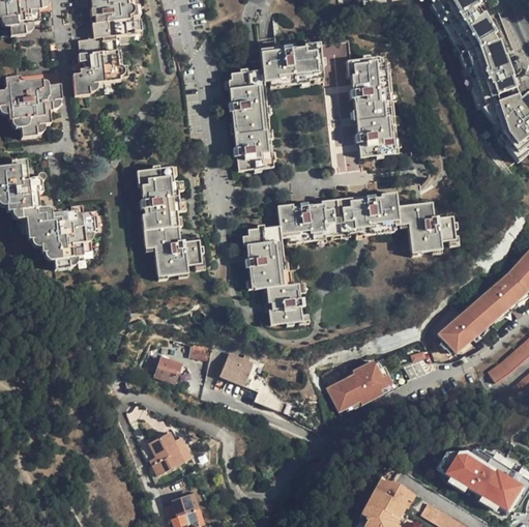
[(0,0),(0,16),(10,16),(12,33),(27,31),(26,21),(40,19),(38,7),(42,7),(41,0),(0,0)]
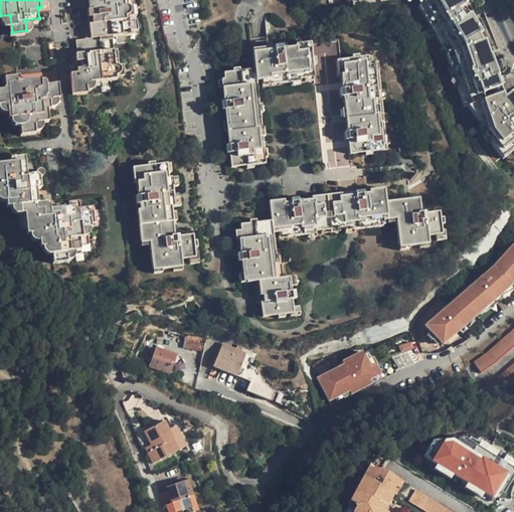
[(118,76),(114,33),(133,31),(129,0),(91,0),(92,6),(90,6),(91,14),(94,13),(94,20),(91,21),(91,28),(92,35),(77,37),(79,52),(77,52),(78,59),(82,58),(83,65),(79,65),(79,70),(72,71),(74,92),(89,91),(87,79),(118,76)]
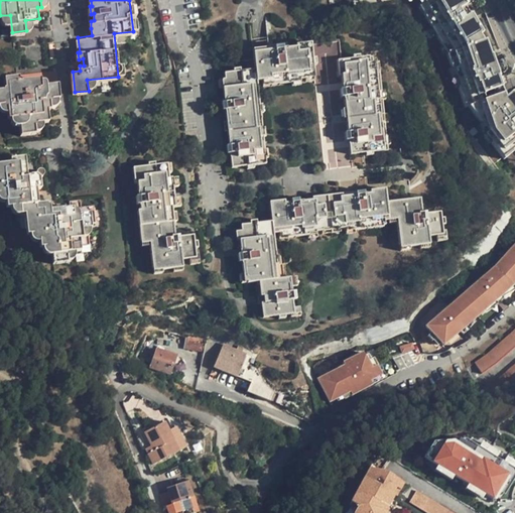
[(506,150),(514,143),(514,84),(508,88),(486,28),(473,6),(466,9),(460,0),(422,0),(447,45),(468,99),(506,150)]
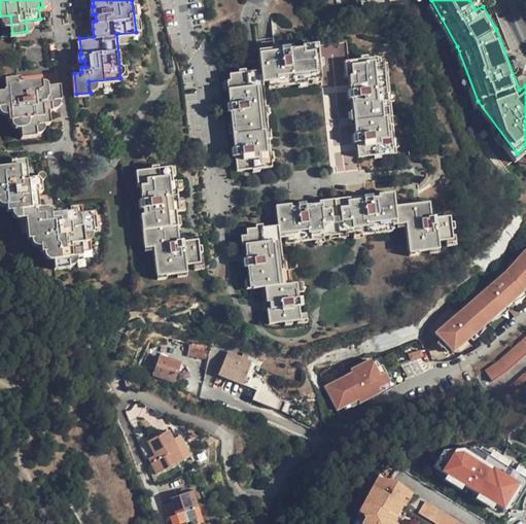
[(337,58),(351,55),(347,37),(332,40),(337,58)]
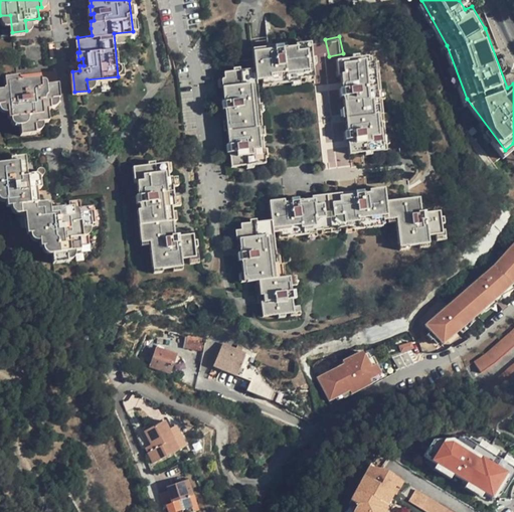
[(288,45),(289,47),(289,50),(284,51),(284,48),(283,43),(252,46),(253,49),(253,55),(255,76),(262,76),(271,75),(271,79),(291,77),(291,75),(299,74),(305,74),(305,72),(314,70),(313,61),(316,60),(316,54),(312,55),(311,40),(296,41),(297,45),(288,45)]
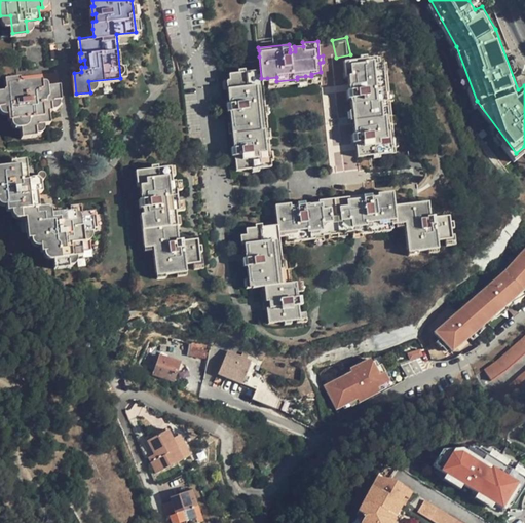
[(394,113),(391,99),(390,99),(389,89),(390,89),(388,71),(387,71),(385,60),(383,60),(382,53),(344,58),(346,73),(348,72),(350,83),(352,82),(353,87),(350,87),(348,87),(348,96),(353,96),(354,98),(351,98),(352,107),(354,107),(355,111),(357,116),(392,113),(394,113)]
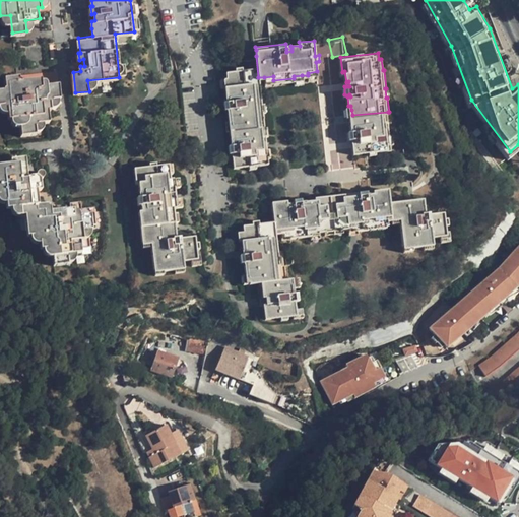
[(263,125),(261,109),(259,109),(258,101),(260,100),(258,77),(256,56),(241,57),(241,65),(234,66),(234,69),(225,70),(225,75),(226,84),(223,84),(224,94),(226,94),(231,94),(232,99),(226,99),(221,100),(222,107),(228,106),(228,109),(226,110),(228,119),(229,119),(230,128),(232,128),(261,125),(263,125)]
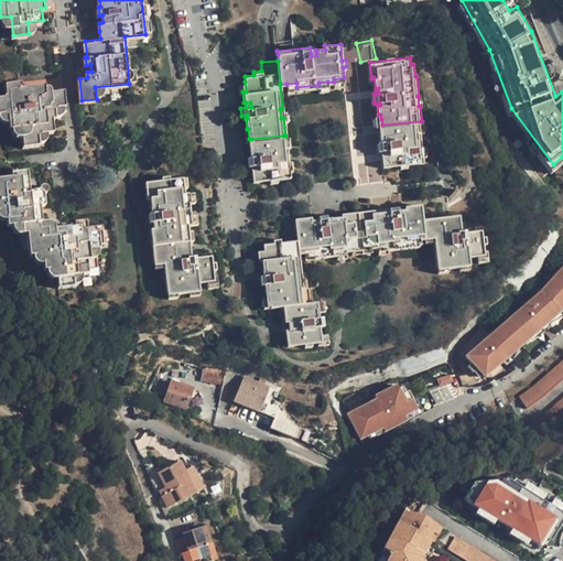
[(25,144),(36,143),(40,143),(39,131),(54,130),(53,117),(56,117),(55,106),(66,105),(64,89),(46,92),(45,84),(22,86),(21,82),(7,83),(8,96),(0,96),(0,111),(9,110),(11,127),(23,126),(25,144)]
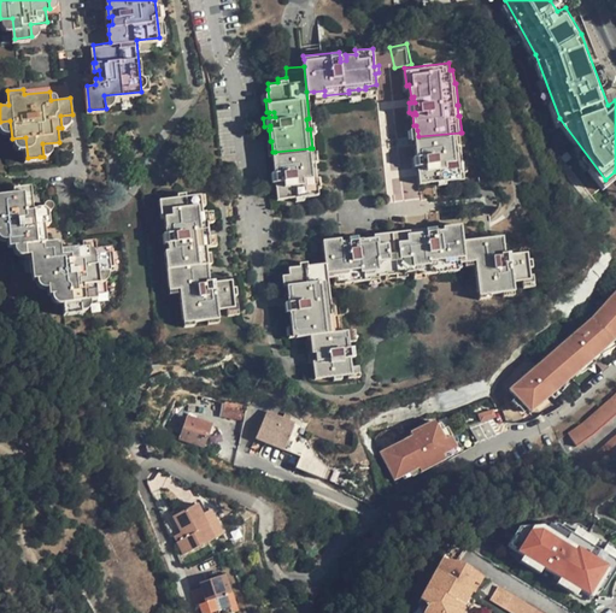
[(463,158),(464,158),(463,152),(463,143),(461,143),(461,133),(418,136),(416,137),(417,151),(420,151),(421,153),(415,154),(415,164),(418,163),(421,163),(422,169),(420,170),(421,181),(467,175),(465,169),(464,169),(463,158)]
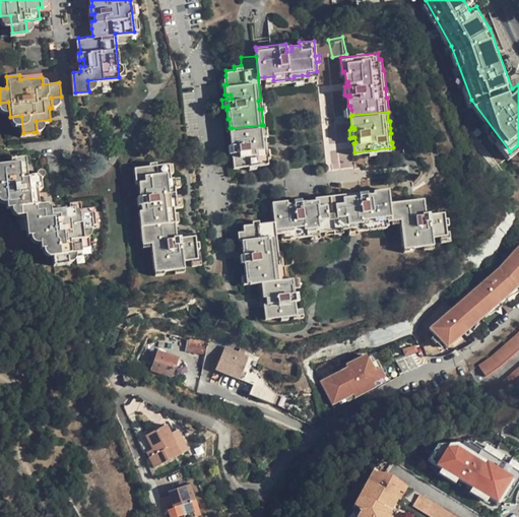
[(230,128),(229,128),(228,128),(230,139),(231,139),(232,142),(226,142),(228,150),(231,150),(232,165),(248,164),(248,167),(255,167),(255,163),(267,162),(266,155),(263,155),(263,146),(265,145),(264,133),(262,133),(261,125),(232,128),(230,128)]
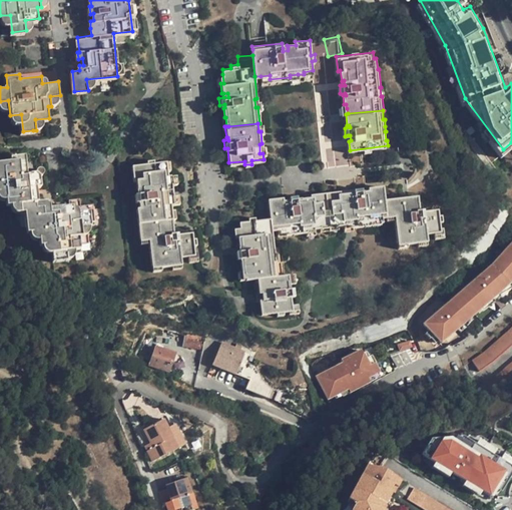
[(6,202),(21,201),(37,200),(36,186),(41,186),(39,176),(37,171),(27,172),(25,154),(10,155),(11,159),(0,160),(0,189),(5,189),(6,202)]
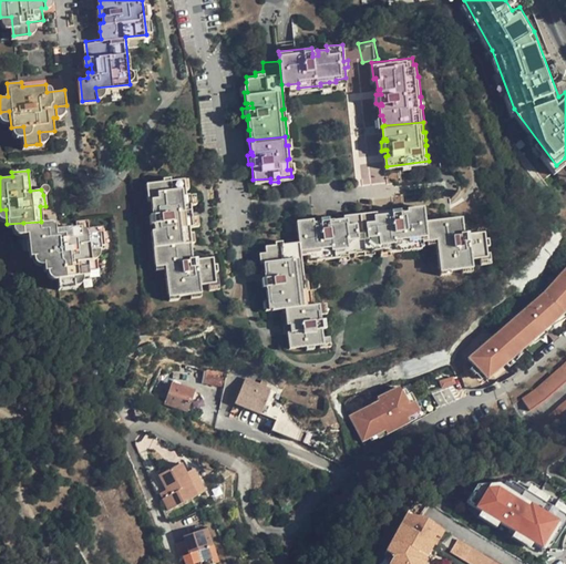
[(186,231),(185,224),(184,215),(186,214),(187,214),(186,203),(183,202),(182,193),(182,187),(178,187),(177,176),(167,177),(167,174),(161,175),(161,178),(144,180),(146,195),(148,195),(150,206),(152,206),(153,212),(148,212),(148,219),(153,219),(154,223),(152,223),(152,228),(150,228),(151,244),(184,241),(183,232),(185,231),(186,231)]
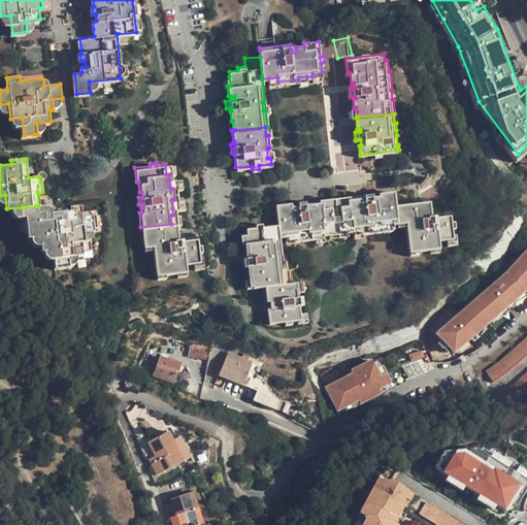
[(178,178),(169,179),(170,188),(173,189),(179,188),(178,178)]
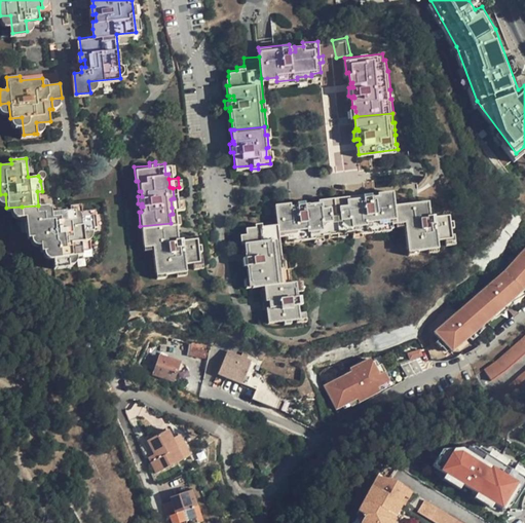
[(249,256),(245,257),(246,263),(247,265),(250,265),(252,285),(266,284),(267,295),(268,298),(270,298),(271,305),(269,306),(270,319),(271,320),(286,319),(287,321),(293,321),(293,318),(301,316),(300,302),(303,301),(302,294),(299,294),(297,281),(286,282),(280,234),(288,232),(289,238),(290,238),(307,236),(308,234),(323,233),(323,230),(347,227),(348,230),(362,228),(363,231),(383,228),(382,223),(397,221),(397,220),(407,218),(410,243),(419,243),(420,245),(430,244),(430,240),(439,239),(439,235),(440,234),(453,232),(452,226),(455,225),(454,219),(451,219),(450,214),(449,214),(437,215),(436,214),(432,214),(429,199),(396,203),(395,192),(394,190),(366,193),(366,196),(350,197),(349,195),(323,198),(323,200),(307,202),(307,199),(301,200),(300,201),(300,203),(293,204),(292,201),(277,203),(277,206),(279,220),(279,223),(264,225),(263,222),(257,223),(258,226),(249,227),(250,240),(247,240),(249,256)]
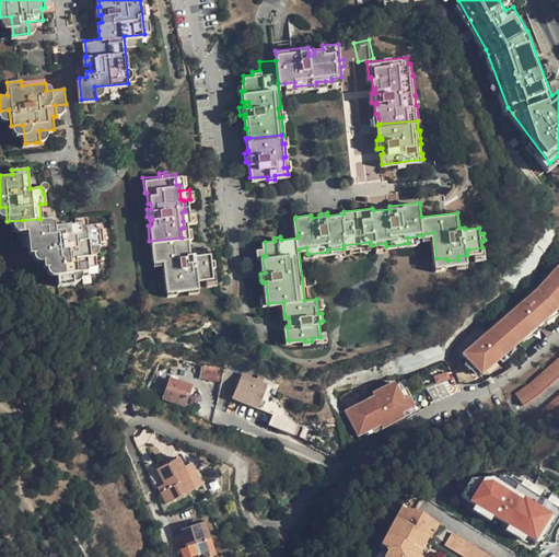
[(191,211),(185,211),(184,211),(182,212),(183,221),(193,221),(191,211)]
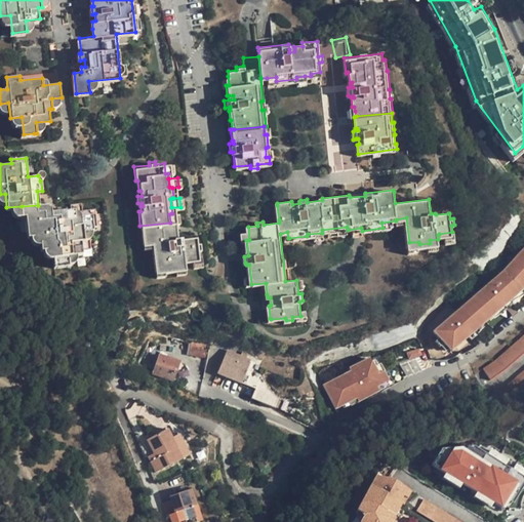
[(45,205),(38,205),(22,206),(23,215),(25,215),(27,233),(28,236),(37,235),(39,248),(50,248),(53,267),(67,266),(68,264),(68,255),(79,254),(81,252),(81,249),(91,247),(90,236),(89,226),(96,225),(97,224),(95,208),(81,209),(80,202),(71,202),(71,210),(50,212),(50,209),(46,209),(45,205)]
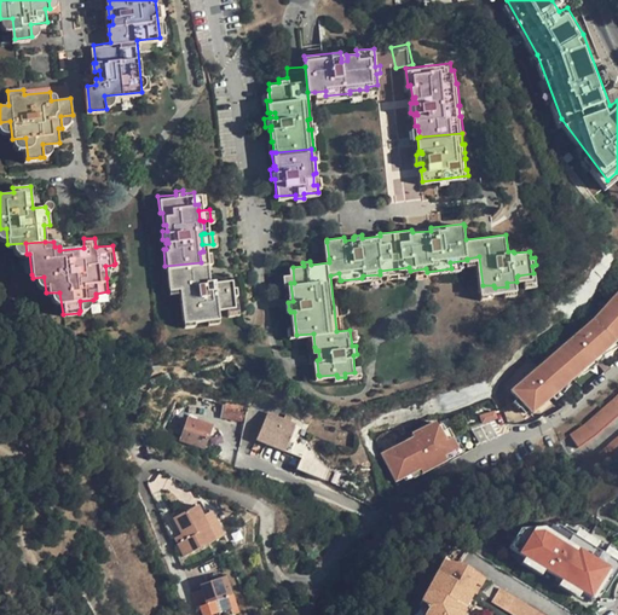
[(215,309),(225,308),(232,307),(231,301),(230,295),(235,294),(235,286),(230,286),(229,278),(211,280),(209,278),(206,278),(203,262),(201,262),(165,266),(167,282),(178,282),(179,289),(182,317),(192,315),(194,319),(204,318),(204,314),(217,313),(215,309)]
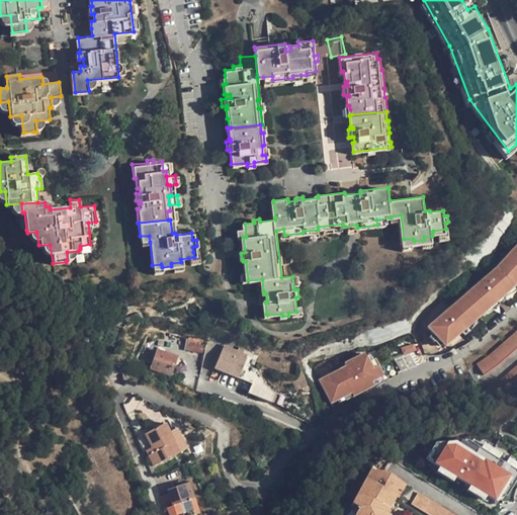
[(516,246),(503,263),(436,321),(441,328),(443,326),(447,331),(445,332),(451,338),(452,340),(476,321),(485,313),(490,308),(499,301),(497,298),(502,294),(504,295),(509,291),(516,284),(516,246)]
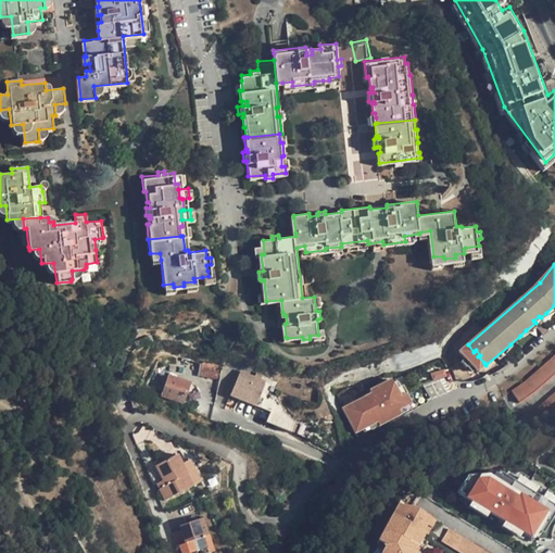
[(212,271),(207,271),(209,276),(202,277),(203,284),(213,283),(212,271)]
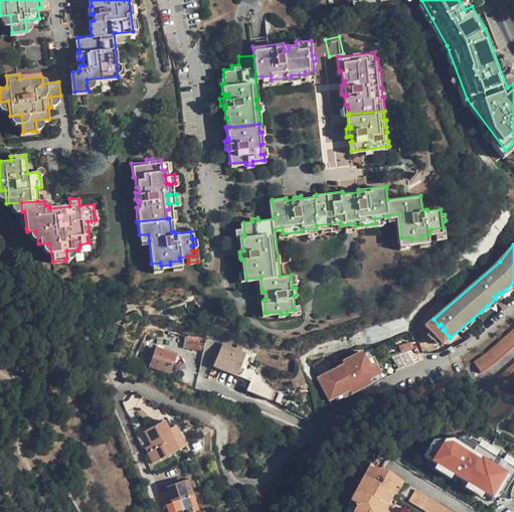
[(496,299),(487,306),(489,308),(502,296),(501,294),(499,293),(494,297),(496,299)]
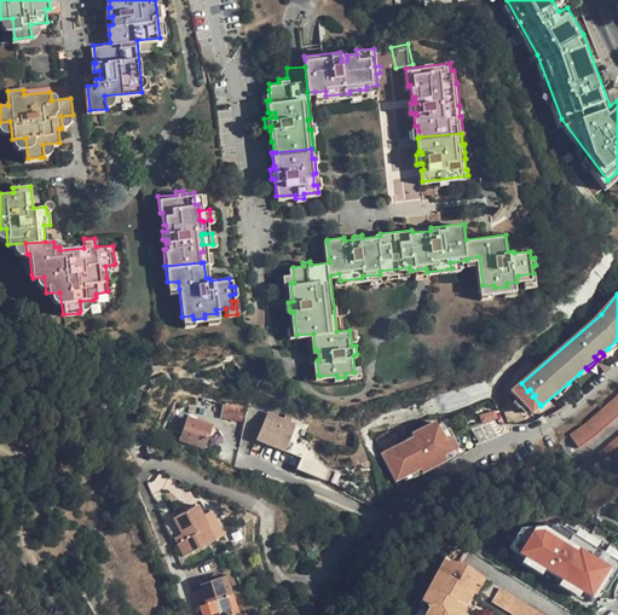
[(579,373),(569,383),(573,388),(583,378),(579,373)]
